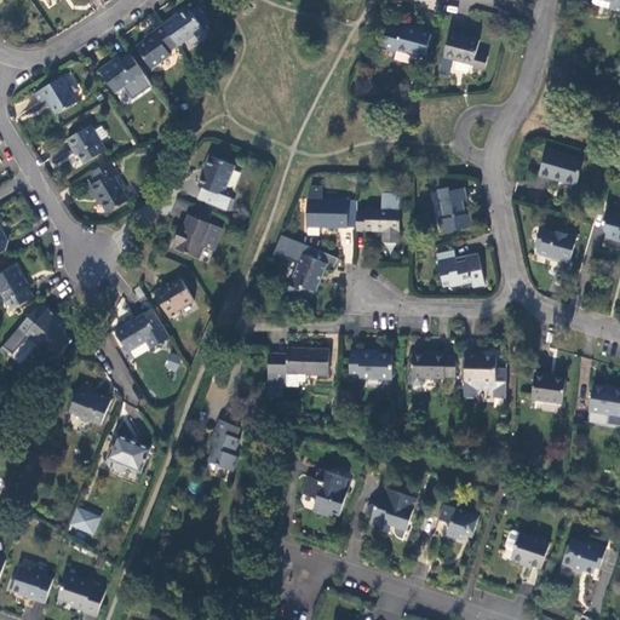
[(619,0),(600,0),(610,3),(609,9),(619,11),(619,5),(619,0)]
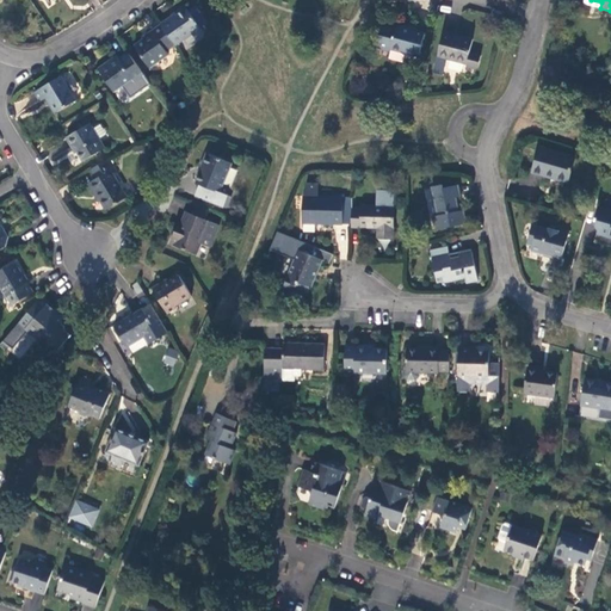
[(171,18),(161,24),(177,47),(201,30),(187,8),(172,19),(171,18)]
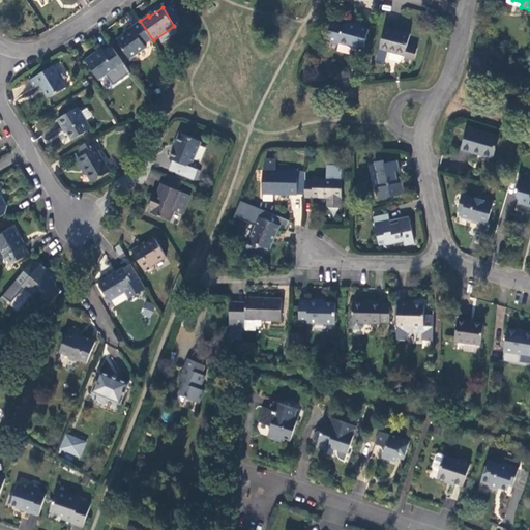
[(153,40),(140,21),(131,27),(133,28),(117,39),(131,60),(147,49),(145,46),(153,40)]
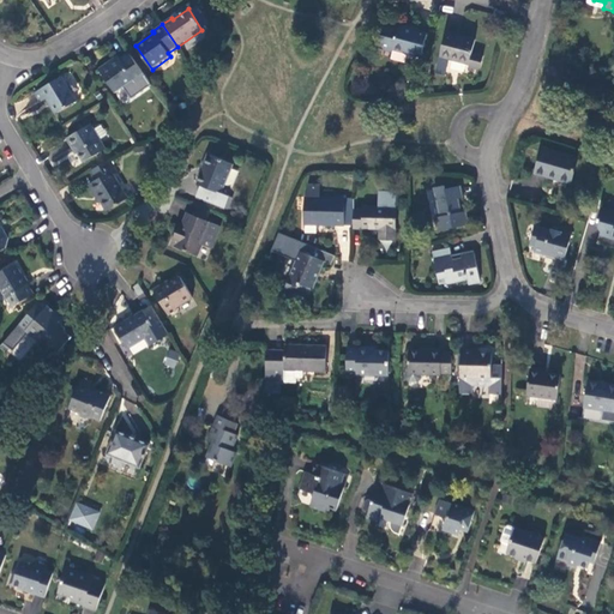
[(385,24),(379,48),(392,52),(392,48),(422,55),(428,32),(419,30),(398,25),(398,28),(385,24)]
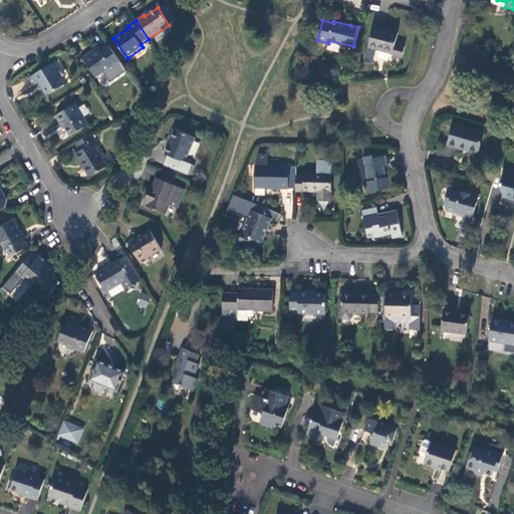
[(399,34),(373,27),(367,47),(393,54),(395,58),(400,59),(404,58),(406,48),(396,45),(399,34)]
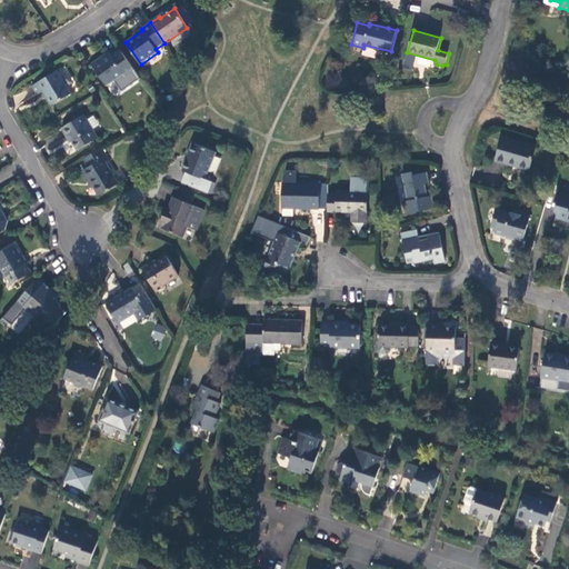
[(127,77),(136,70),(120,49),(112,55),(110,53),(103,59),(102,57),(92,65),(107,86),(125,73),(127,77)]
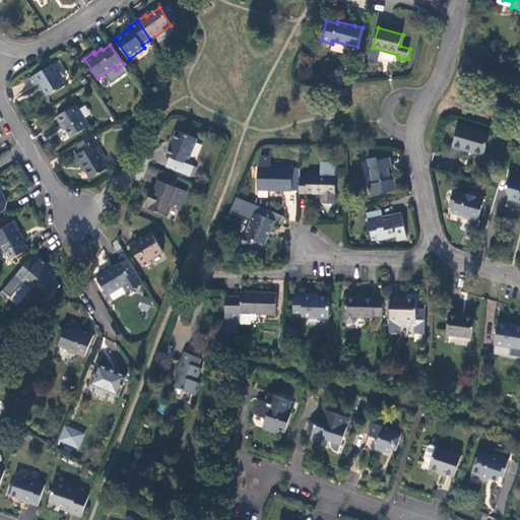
[(66,85),(53,64),(30,78),(36,87),(42,83),(49,96),(66,85)]
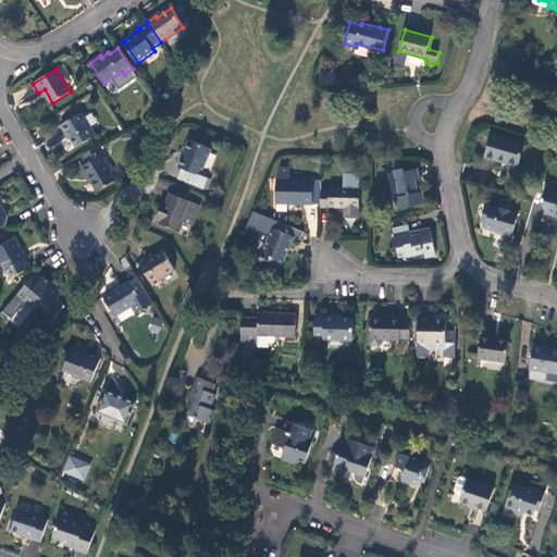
[(506,118),(509,107),(498,106),(496,114),(506,118)]
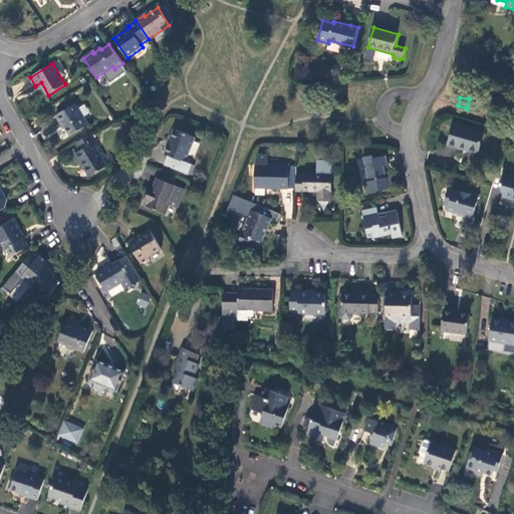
[(88,124),(75,103),(56,115),(61,123),(63,122),(70,135),(88,124)]
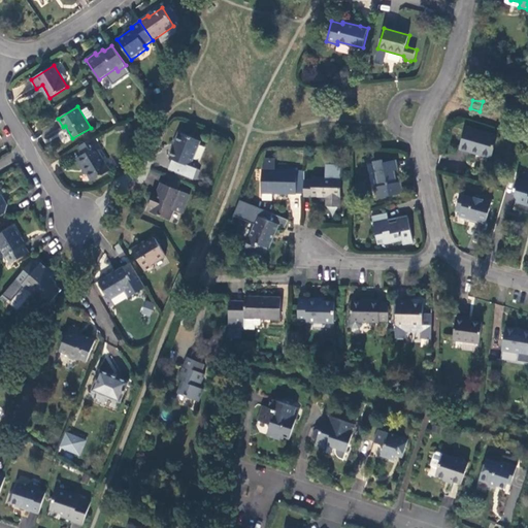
[(497,136),(466,128),(460,149),(491,158),(497,136)]
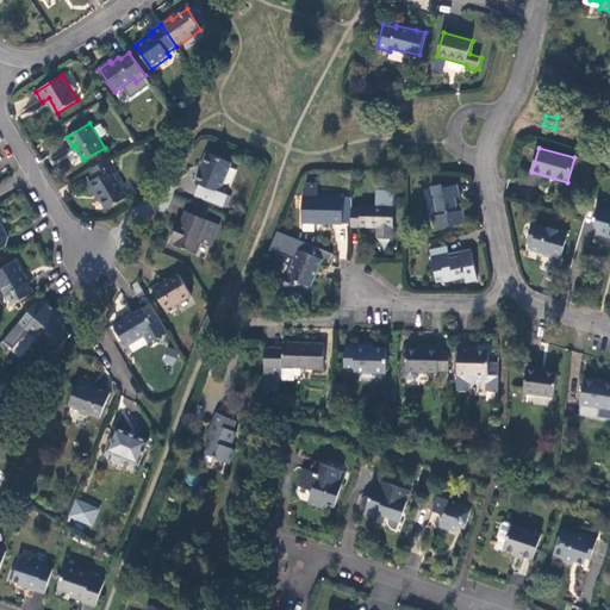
[(221,191),(232,163),(207,153),(204,160),(206,161),(197,182),(201,185),(197,195),(223,206),(229,194),(221,191)]
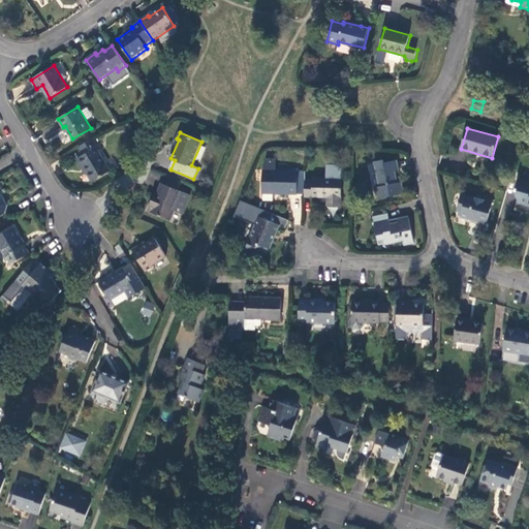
[(95,136),(79,147),(84,154),(78,158),(82,166),(84,165),(93,181),(111,169),(98,149),(101,148),(95,136)]
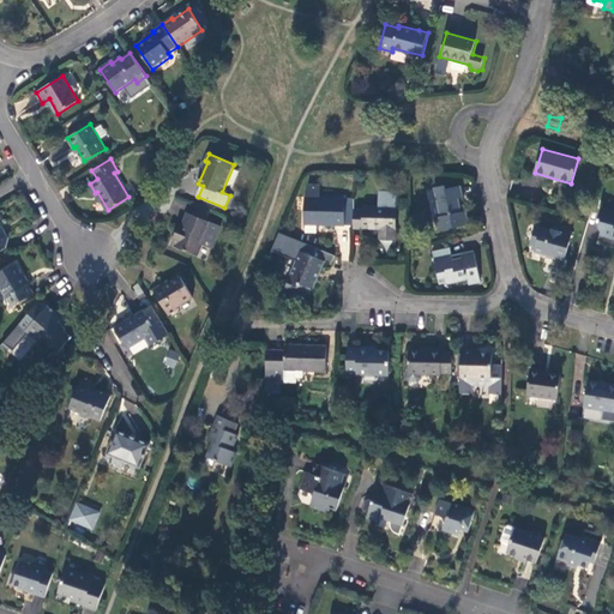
[(438,232),(469,224),(467,211),(462,211),(459,199),(463,198),(461,186),(445,188),(445,185),(435,187),(440,216),(435,218),(438,232)]
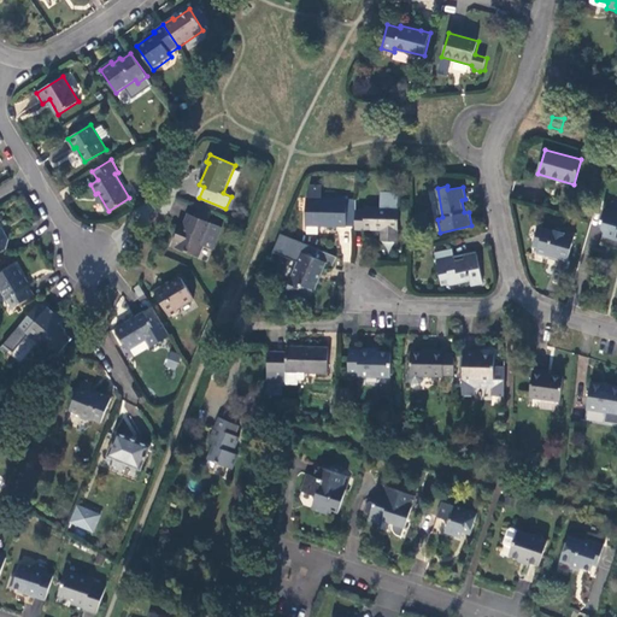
[(357,211),(357,229),(382,230),(382,235),(399,235),(400,207),(400,193),(381,192),(381,207),(365,207),(365,212),(357,211)]
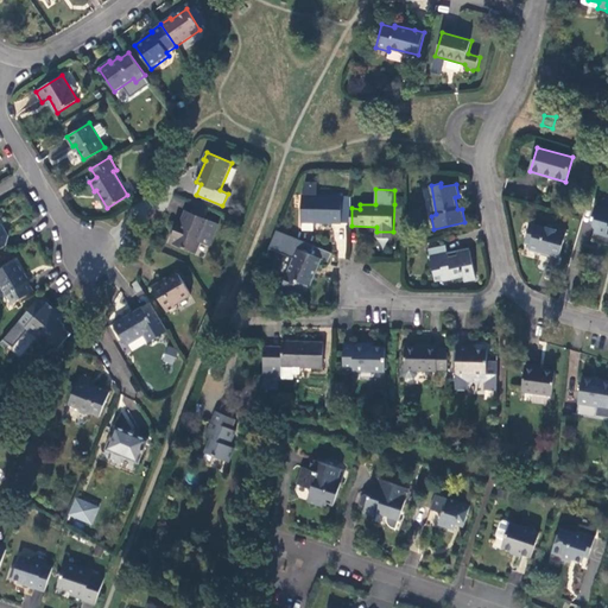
[(343,196),(302,195),(302,222),(342,223),(343,196)]
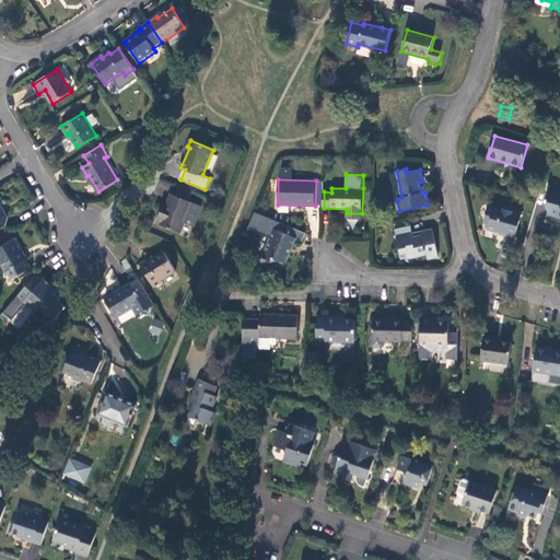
[(193,193),(178,188),(175,196),(189,201),(193,193)]
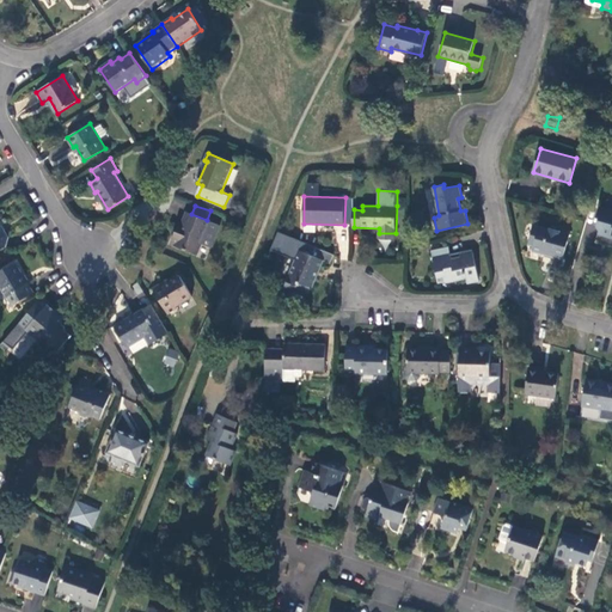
[(611,212),(599,208),(595,222),(600,232),(599,236),(611,239),(611,212)]
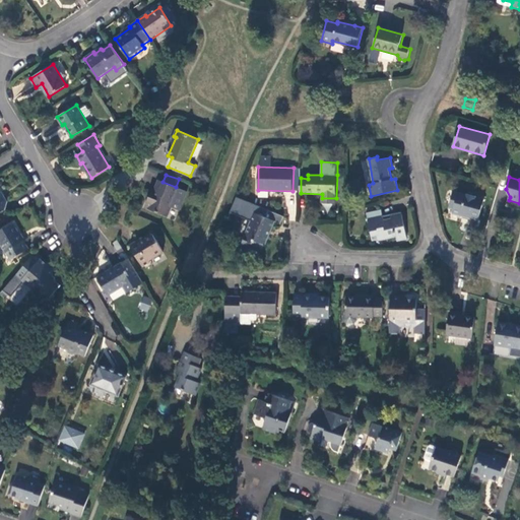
[(176,187),(163,182),(158,181),(151,197),(149,196),(145,207),(168,216),(172,207),(179,210),(186,192),(176,187)]
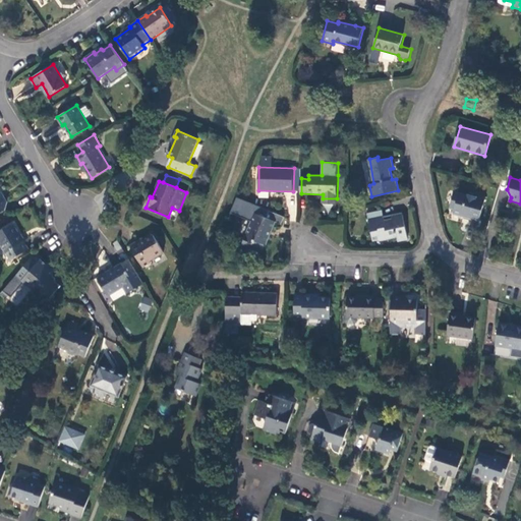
[(0,212),(6,209),(8,200),(2,191),(4,189),(1,185),(0,185),(0,212)]
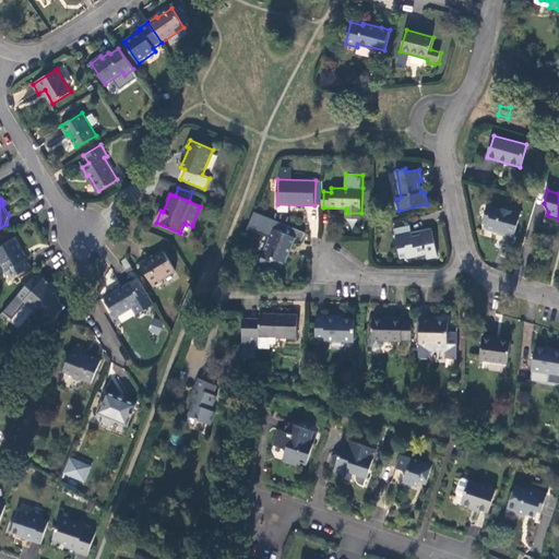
[(487,207),(484,218),(489,219),(488,225),(486,229),(514,238),(521,215),(501,210),(501,212),(487,207)]
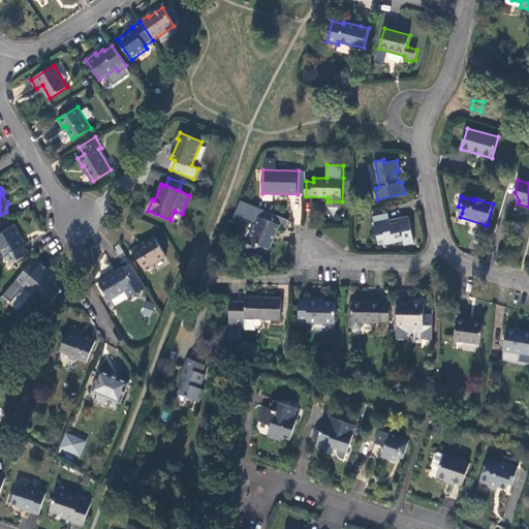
[(374,216),(377,235),(382,234),(385,245),(403,241),(404,246),(414,244),(409,216),(399,218),(400,222),(391,224),(389,213),(374,216)]
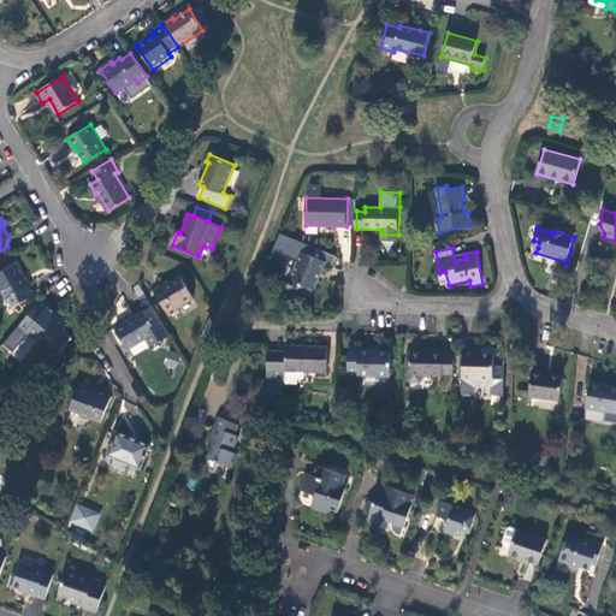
[(333,264),(336,256),(317,249),(314,256),(302,252),(297,264),(300,265),(297,271),(295,270),(289,283),(298,288),(300,286),(301,284),(303,283),(312,286),(314,288),(319,277),(318,277),(320,271),(321,272),(327,260),(333,264)]
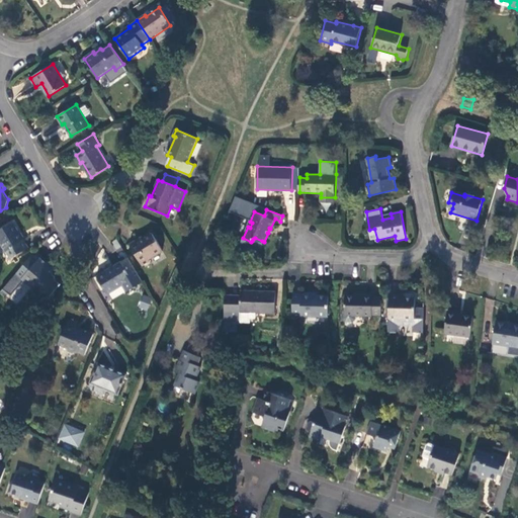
[(28,248),(13,222),(0,230),(0,240),(6,249),(4,251),(8,259),(28,248)]
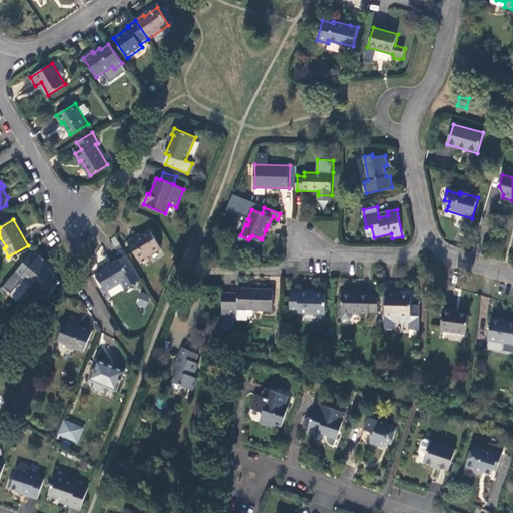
[(162,248),(151,229),(137,237),(136,235),(128,241),(141,264),(149,259),(148,257),(162,248)]
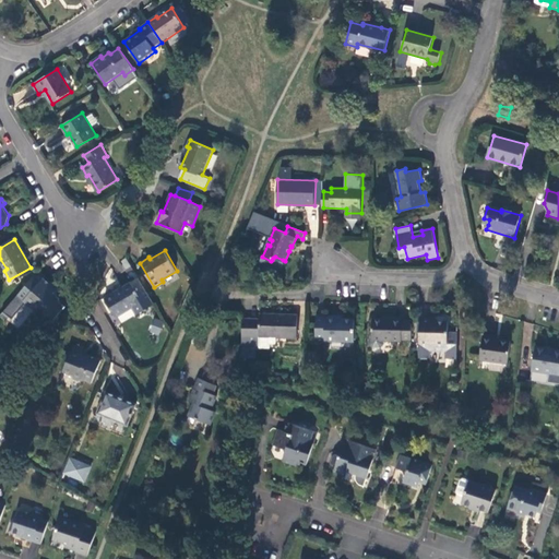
[(40,320),(51,320),(62,307),(58,302),(60,300),(56,297),(57,293),(52,290),(49,290),(47,289),(51,284),(45,278),(46,276),(39,270),(7,307),(14,313),(26,301),(35,309),(34,316),(40,320)]
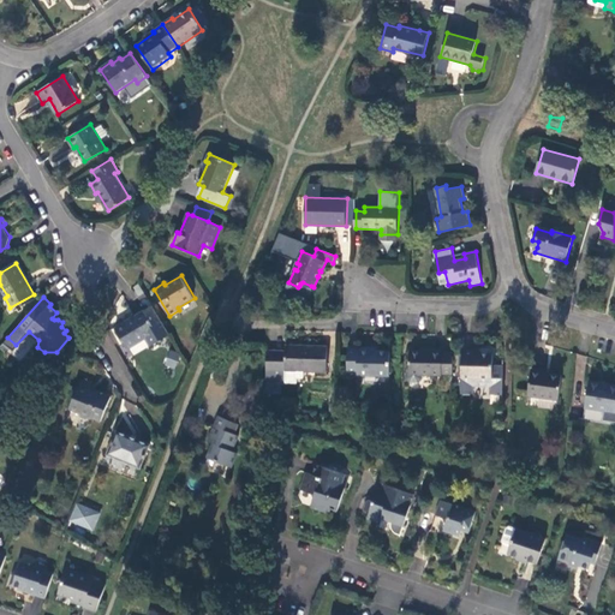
[(171,334),(153,305),(117,328),(129,348),(131,347),(147,338),(155,333),(160,341),(171,334)]
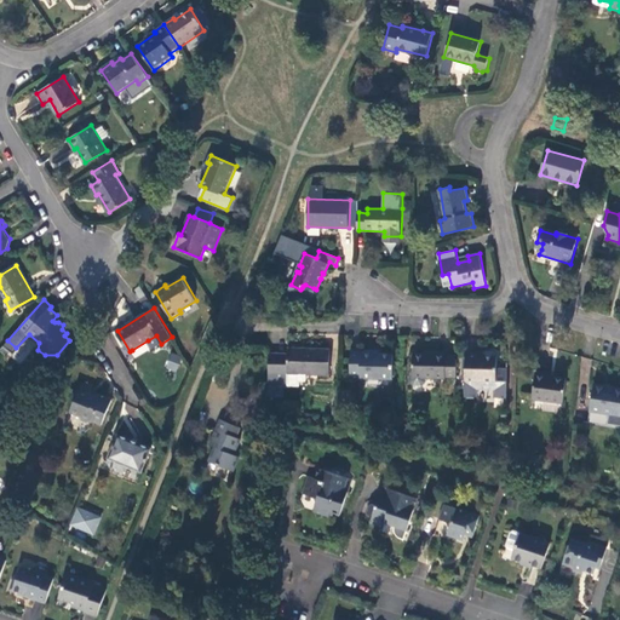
[(67,321),(58,314),(57,315),(52,321),(55,322),(58,322),(63,325),(67,321)]
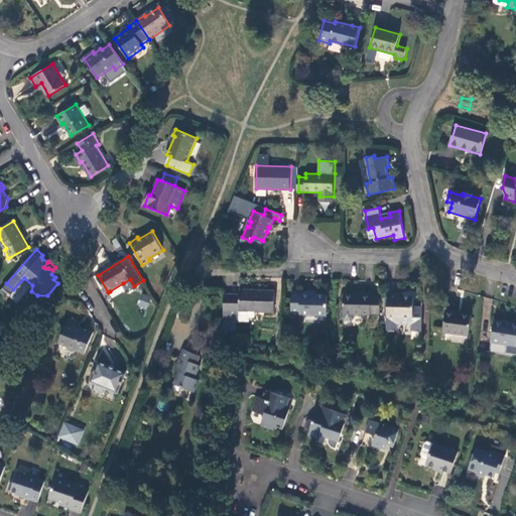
[(123,283),(110,291),(113,297),(127,289),(123,283)]
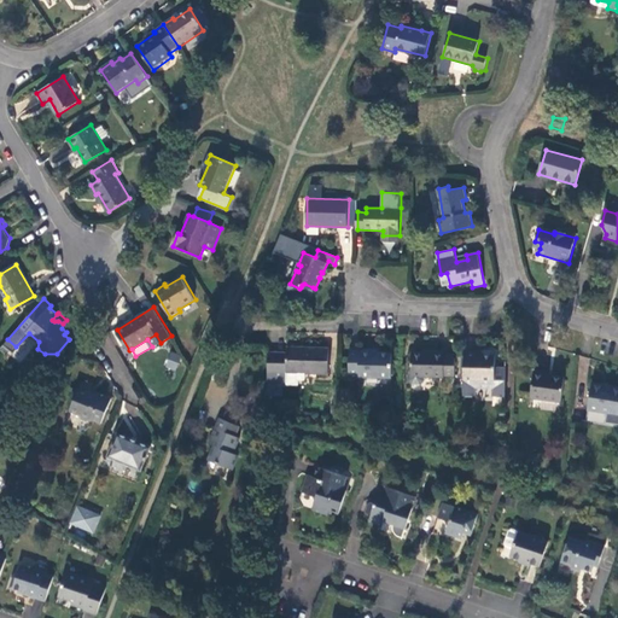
[(268,353),(268,383),(286,384),(287,373),(328,375),(330,348),(287,345),(287,354),(268,353)]
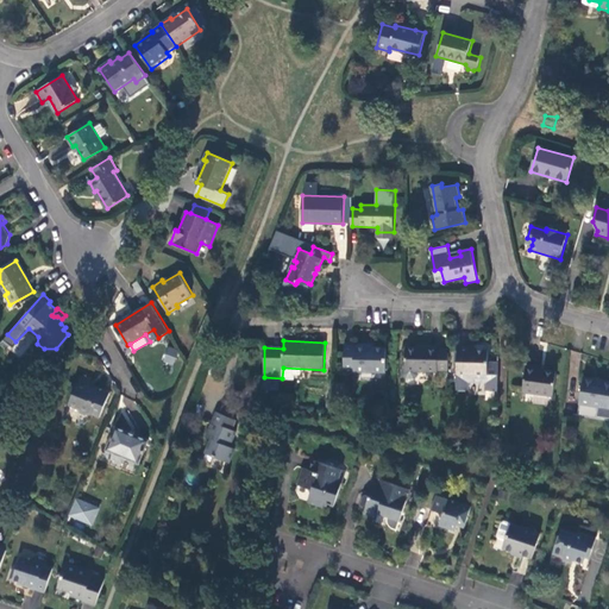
[(345,370),(385,371),(387,347),(355,346),(353,344),(345,344),(345,370)]
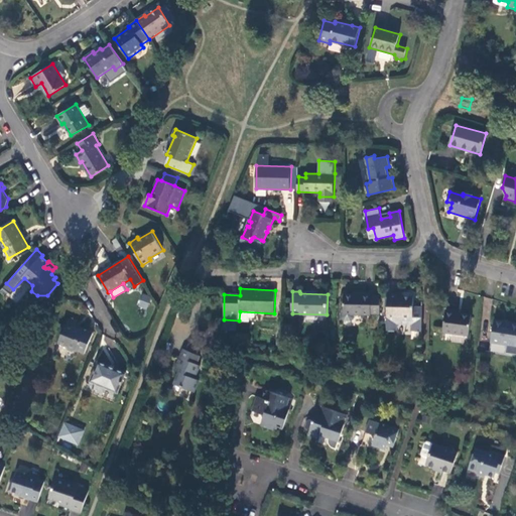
[(145,309),(151,298),(143,293),(137,305),(145,309)]
